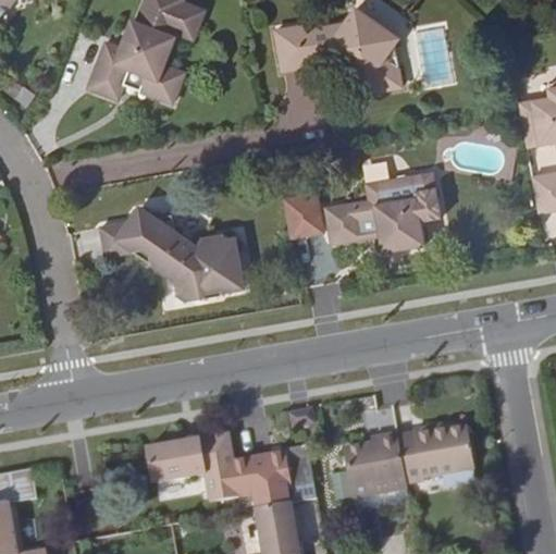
[(0,16),(13,0),(0,0),(0,16)]
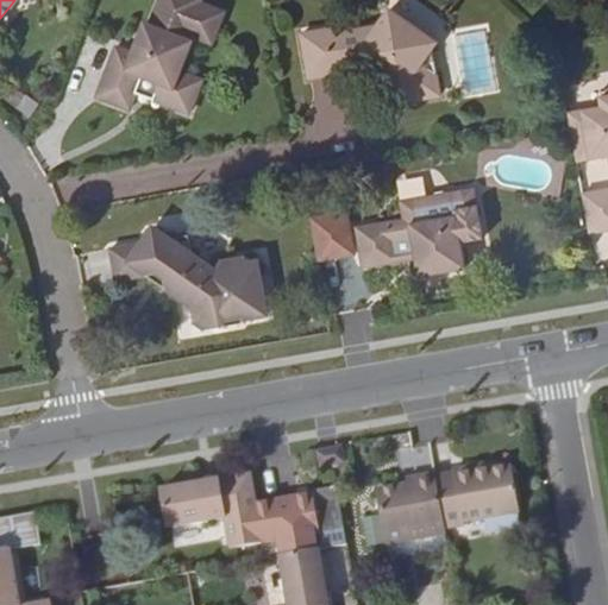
[(143,54),(135,50),(119,44),(98,95),(131,108),(136,94),(139,87),(163,96),(169,106),(187,112),(201,79),(179,70),(190,41),(185,38),(187,30),(215,42),(226,14),(205,5),(206,0),(183,0),(182,4),(174,0),(163,0),(155,24),(143,54)]
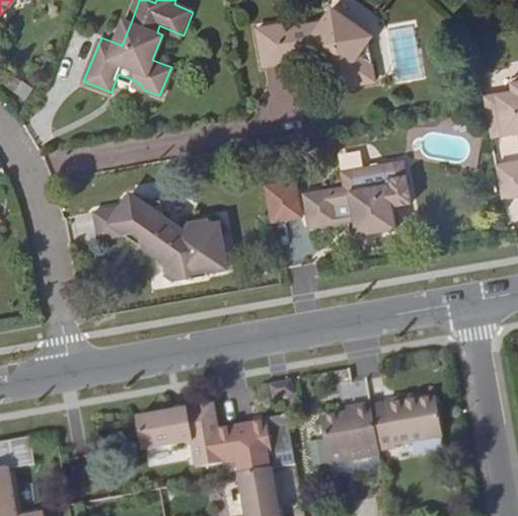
[(335,59),(337,66),(356,81),(376,77),(373,60),(359,49),(371,32),(334,4),(318,23),(293,28),(291,20),(259,26),(266,66),(315,58),(319,53),(321,54),(327,53),(335,59)]
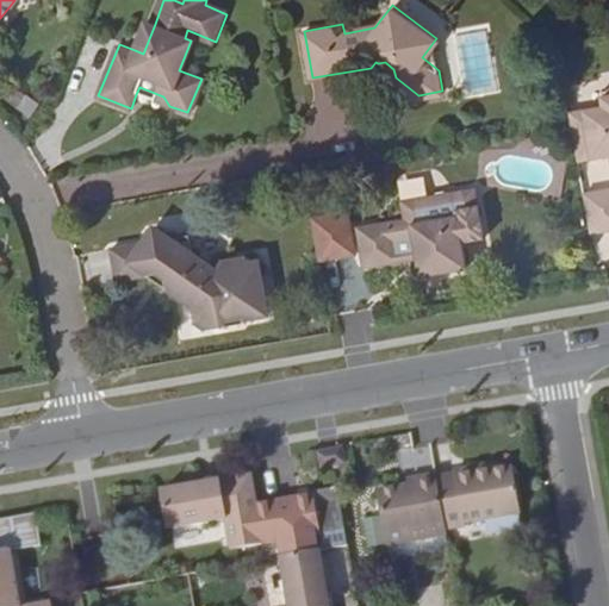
[(147,22),(135,50),(143,54),(155,24),(147,22)]
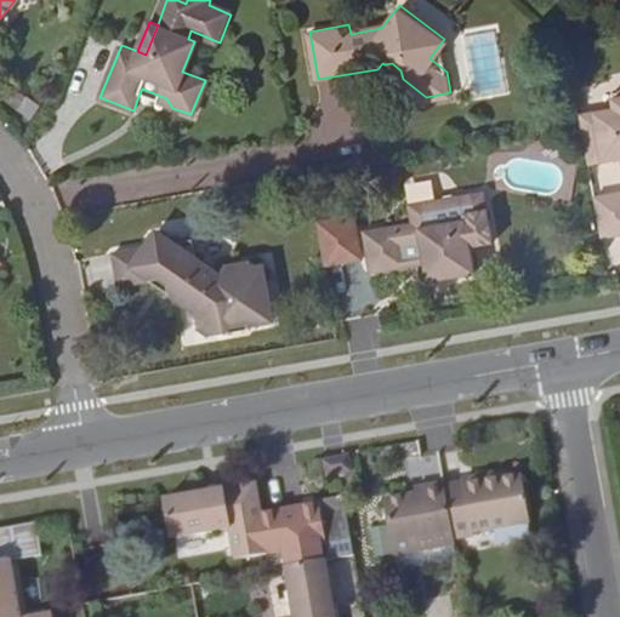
[(396,81),(403,79),(400,70),(392,63),(385,64),(385,72),(396,81)]
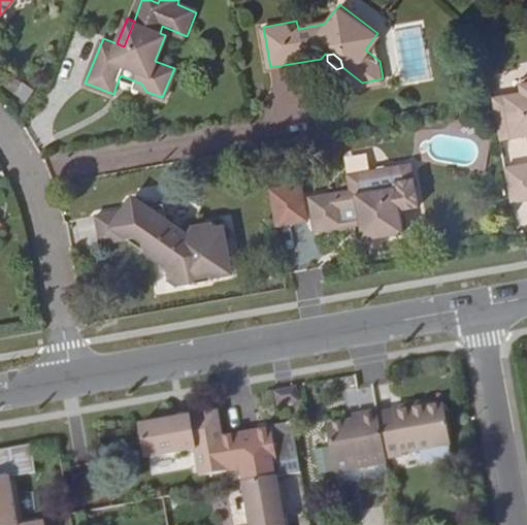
[(491,103),(497,137),(526,132),(526,72),(526,73),(523,75),(518,76),(520,91),(490,97),(491,103)]
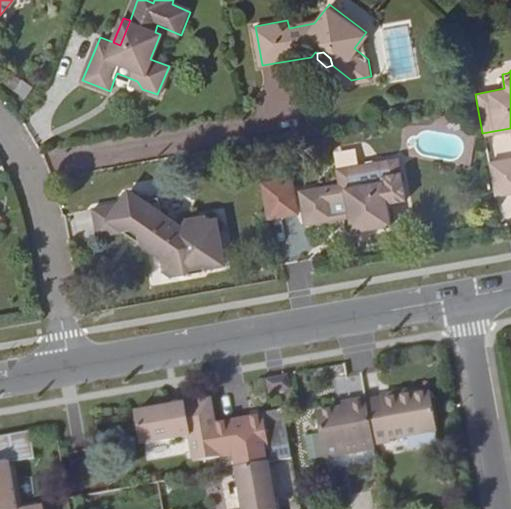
[(117,73),(114,79),(142,89),(137,81),(117,73)]
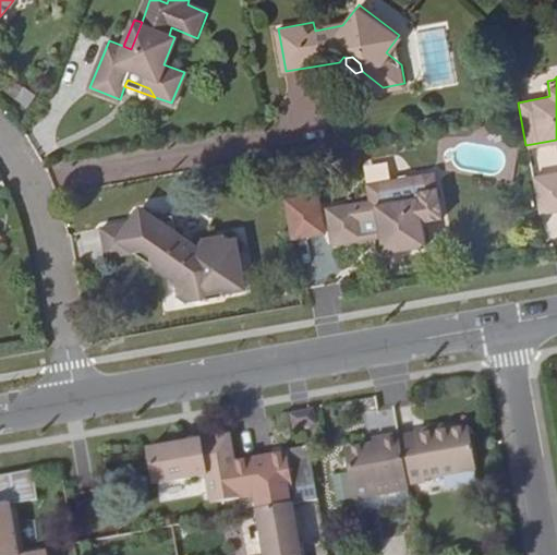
[(374,218),(377,234),(379,251),(422,243),(418,219),(439,216),(432,173),(410,177),(413,196),(387,201),(384,178),(363,182),(366,198),(321,206),(325,232),(327,243),(360,238),(358,220),(374,218)]
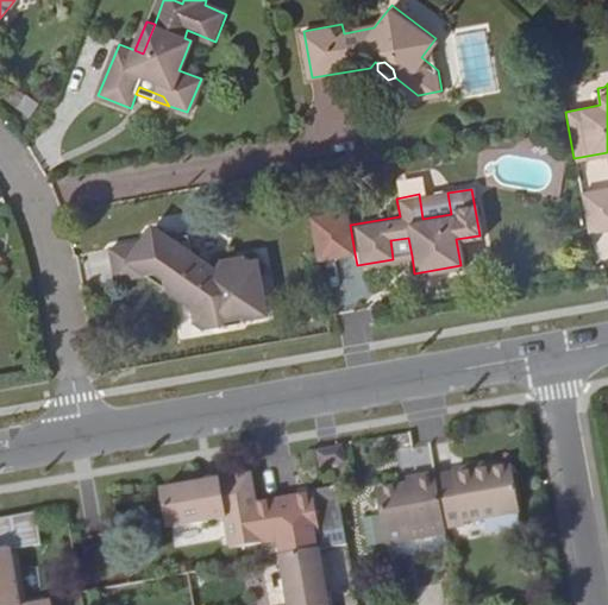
[(607,193),(581,199),(587,233),(607,228),(607,193)]
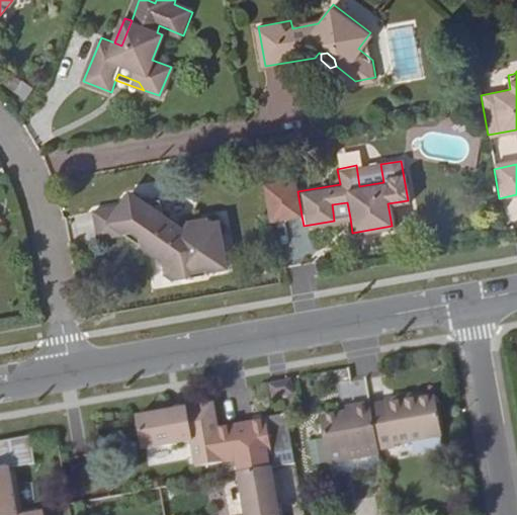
[(272,221),(302,216),(297,191),(295,180),(265,186),(272,221)]
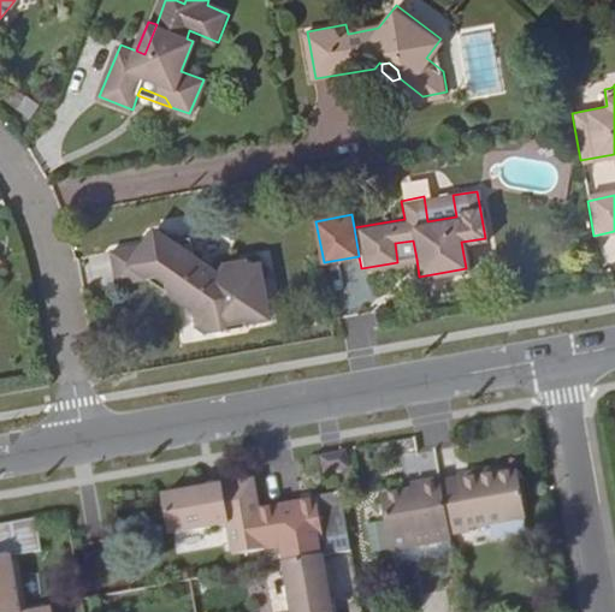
[(190,308),(195,333),(228,328),(226,322),(243,319),(244,326),(276,320),(265,259),(249,261),(247,254),(225,257),(218,271),(145,220),(135,238),(99,244),(106,281),(142,275),(190,308)]
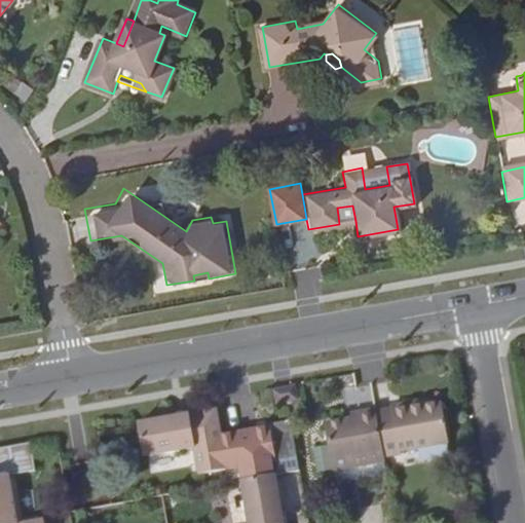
[(339,224),(355,221),(352,206),(337,208),(339,224)]
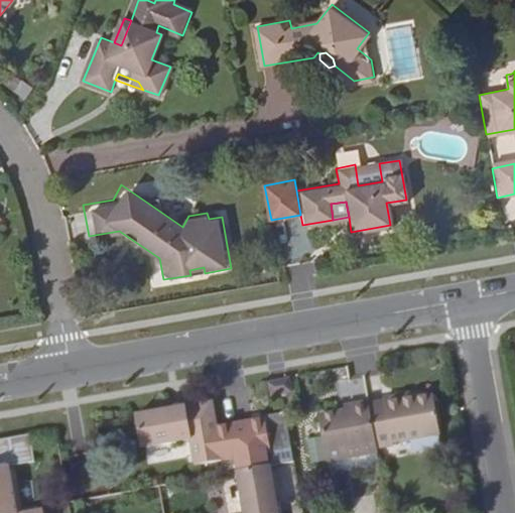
[(291,391),(288,376),(267,379),(270,395),(291,391)]
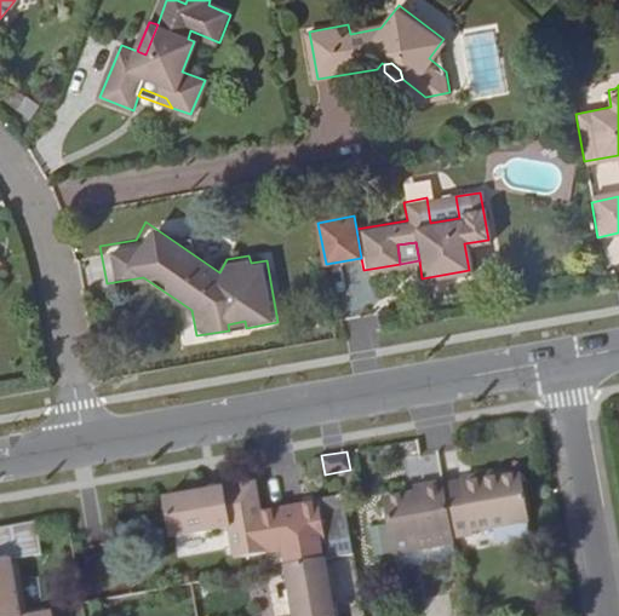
[(441,476),(453,543),(466,541),(465,531),(521,522),(514,473),(492,477),(491,466),(441,476)]
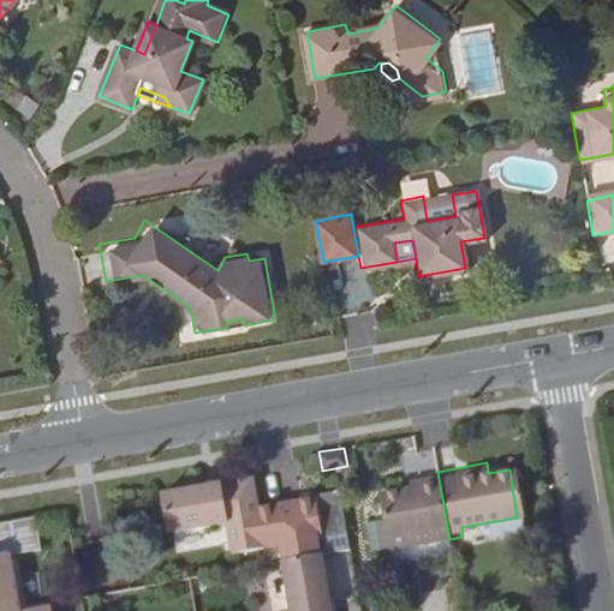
[(387,550),(449,539),(437,472),(406,477),(409,487),(376,493),(387,550)]
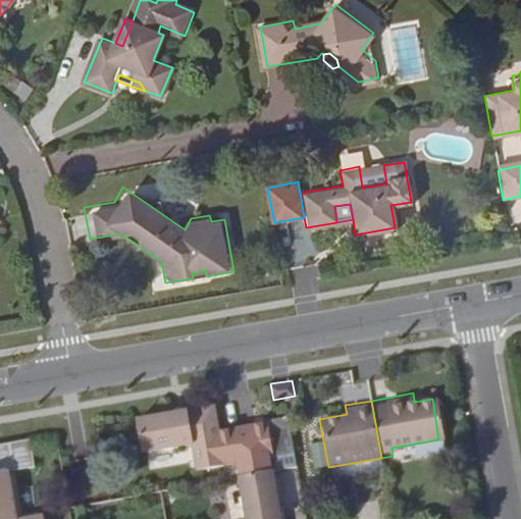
[(175,417),(173,411),(137,417),(144,454),(193,445),(198,469),(263,457),(257,424),(220,431),(215,402),(187,408),(189,414),(175,417)]
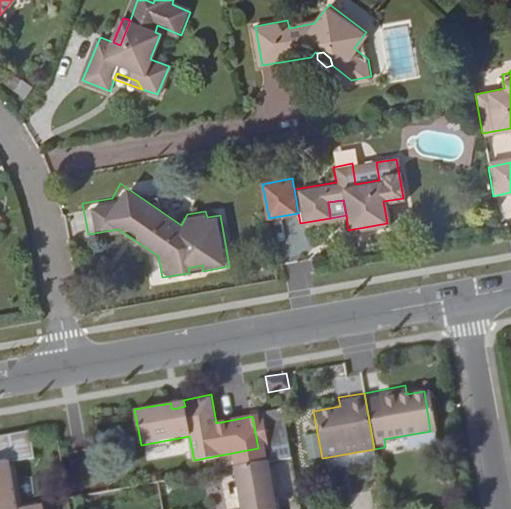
[(183,400),(170,403),(172,409),(185,406),(183,400)]
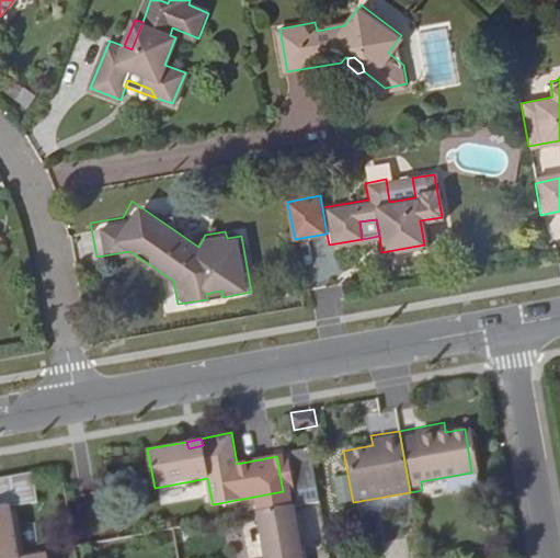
[(311,450),(293,450),(294,486),(311,486),(311,450)]
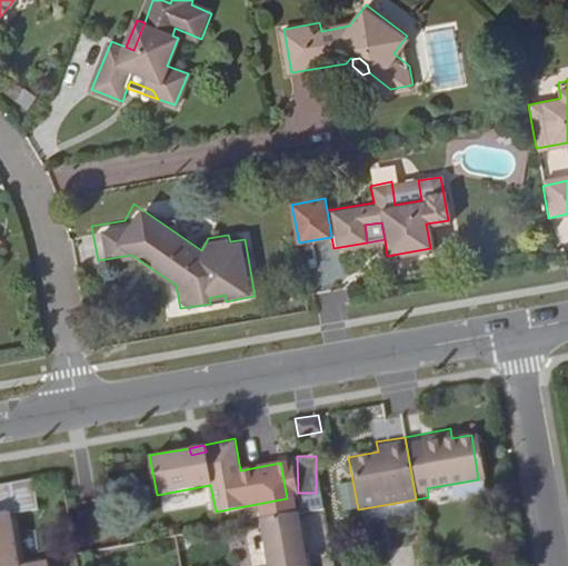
[(0,565),(47,565),(46,559),(18,565),(8,512),(38,506),(32,478),(0,484),(0,565)]
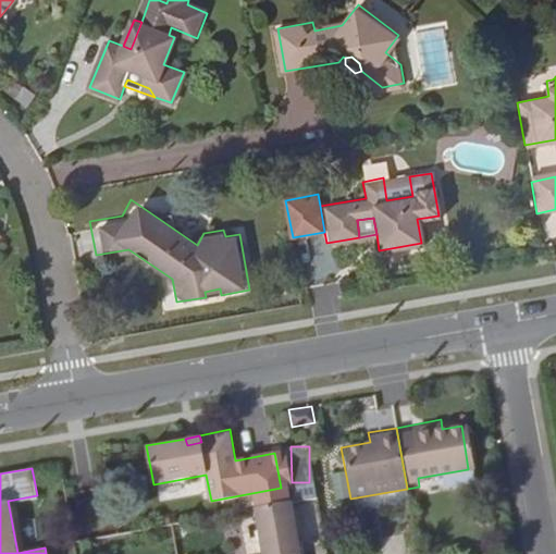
[(259,505),(255,508),(263,553),(301,553),(301,552),(295,553),(293,540),(298,539),(292,501),(259,505)]
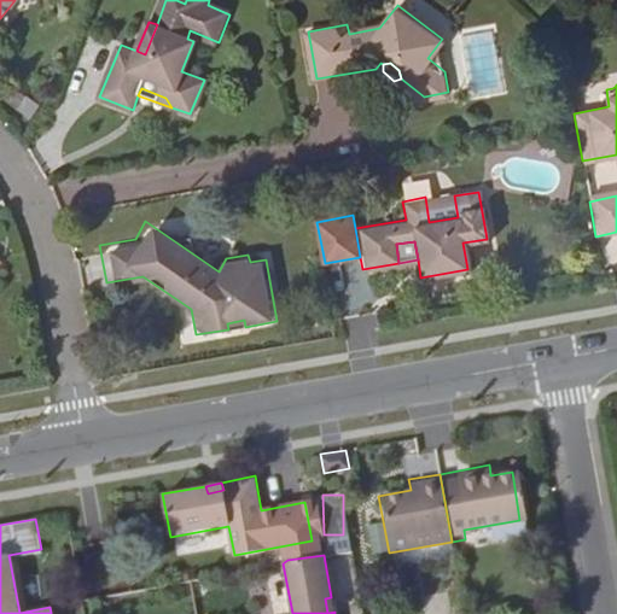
[(327,613),(335,612),(331,597),(325,598),(327,613)]
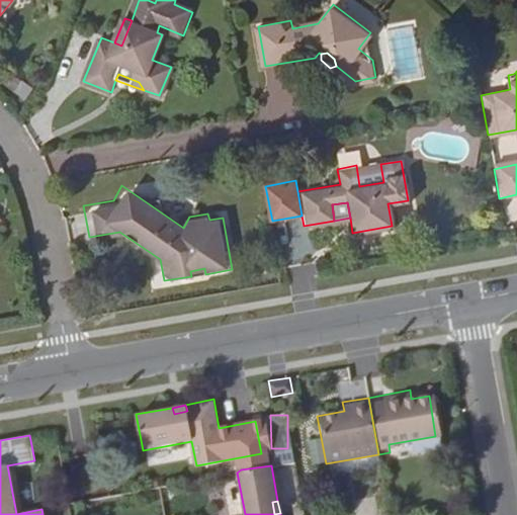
All buildings are outlined.
